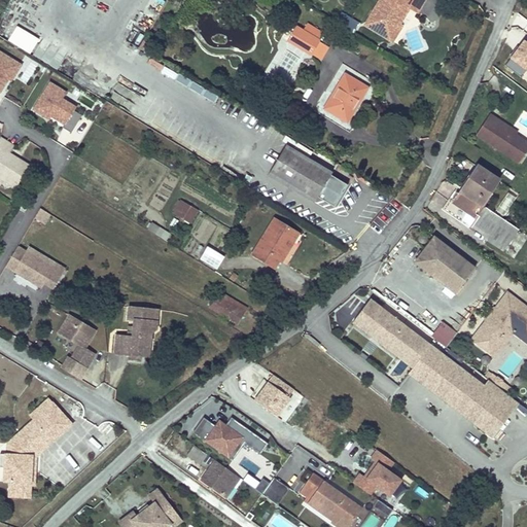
[(378,0),(364,24),(392,40),(398,30),(394,27),(396,24),(397,25),(409,5),(412,0),(378,0)]
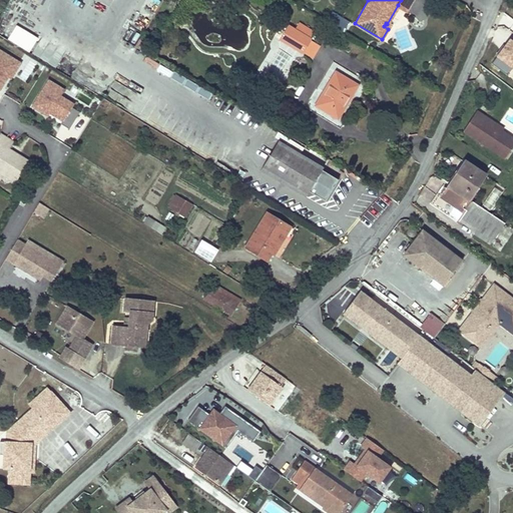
[(401,0),(398,5),(406,10),(411,0),(401,0)]
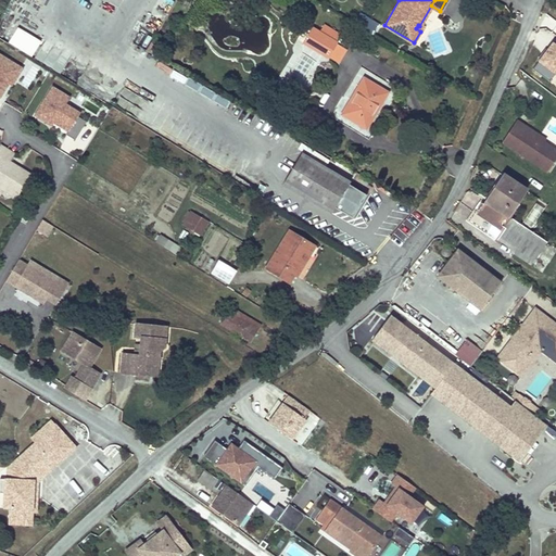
[(304,42),(328,58),(341,36),(324,25),(319,33),(313,29),(304,42)]
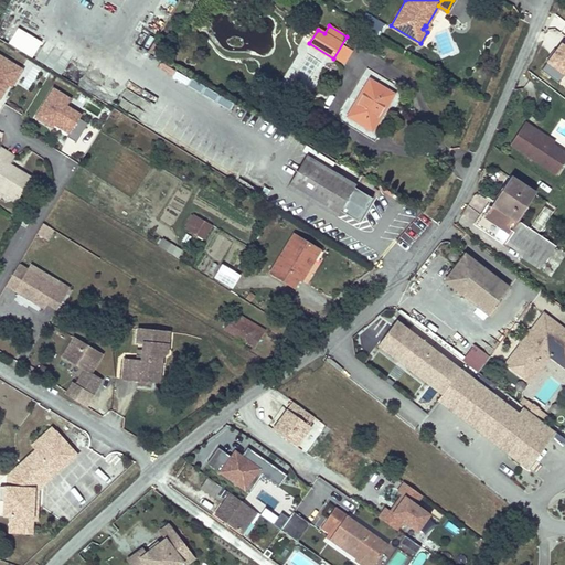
[(342,45),(352,50),(356,42),(347,36),(342,45)]
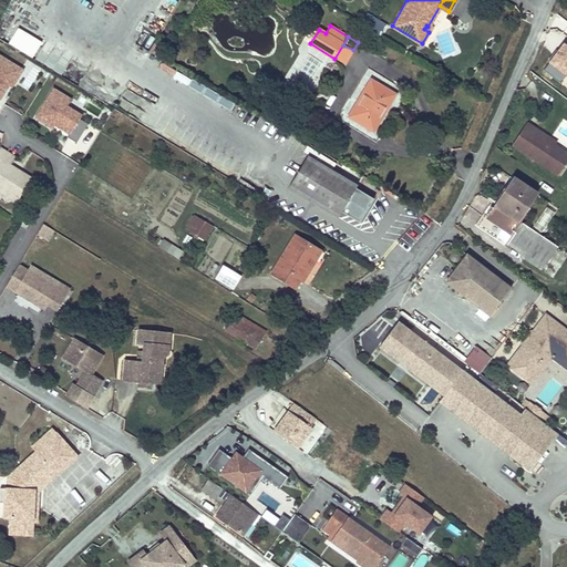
[(153,44),(148,52),(158,58),(163,51),(153,44)]
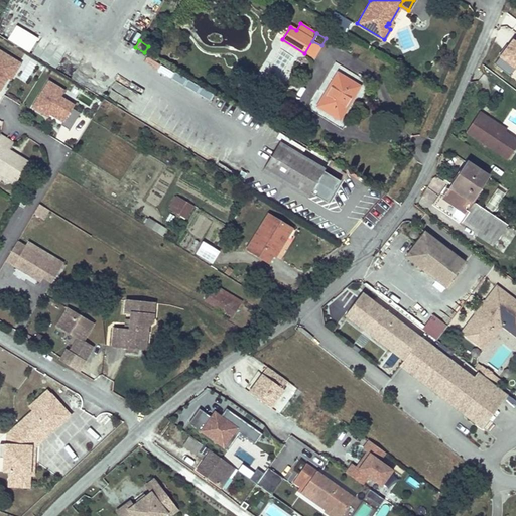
[(515,43),(512,41),(494,65),(509,76),(515,67),(515,43)]
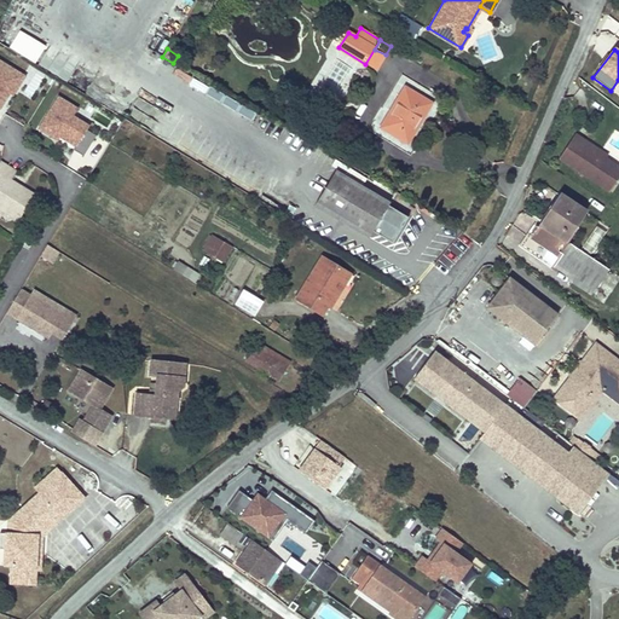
[(23,77),(0,62),(0,110),(0,111),(23,77)]
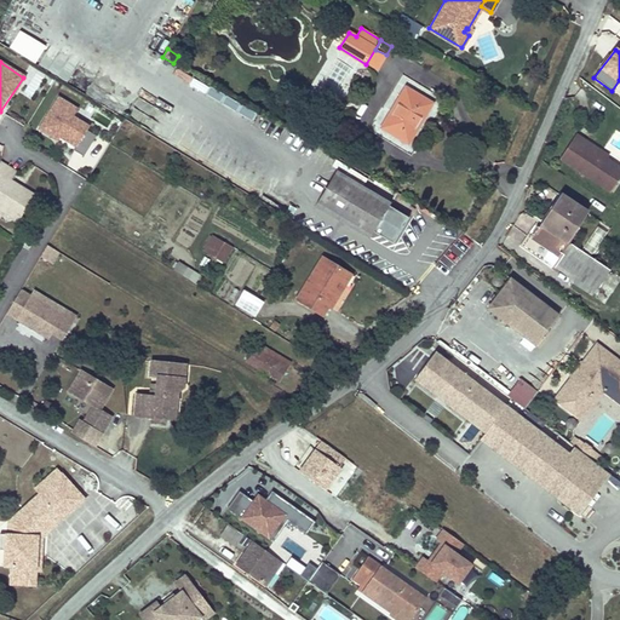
[(432,103),(406,87),(383,127),(401,139),(406,131),(413,137),(432,103)]
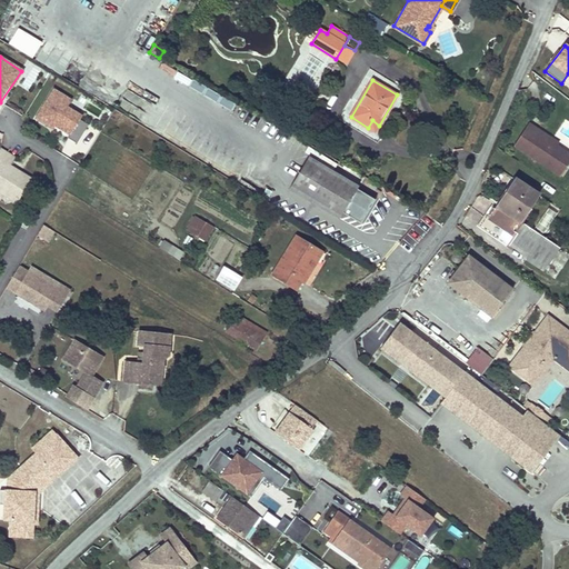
[(53,88),(36,117),(77,141),(88,122),(65,108),(70,98),(53,88)]
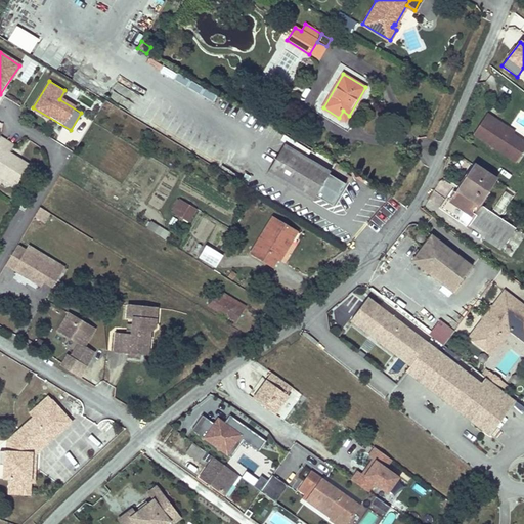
[(343,111),(339,118),(345,122),(349,116),(343,111)]
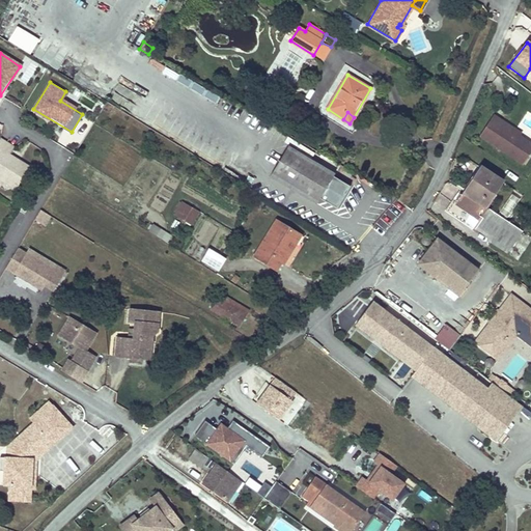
[(493,115),(479,136),(523,164),(530,151),(530,144),(519,136),(500,123),(502,121),(493,115)]
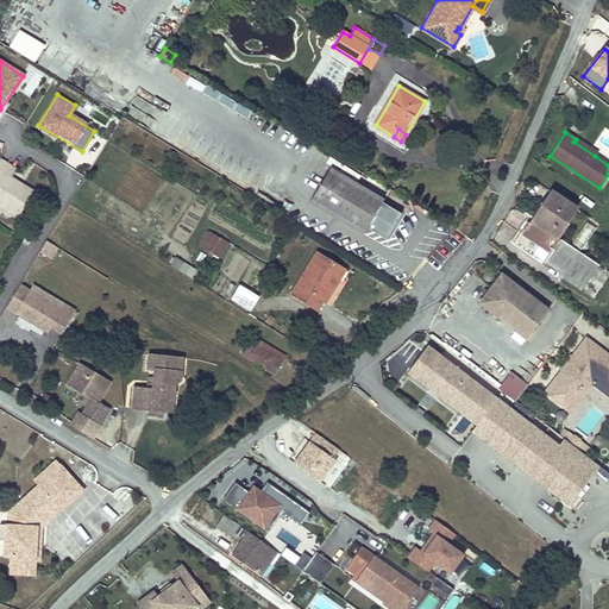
[(596,152),(576,139),(573,142),(595,156),(596,152)]
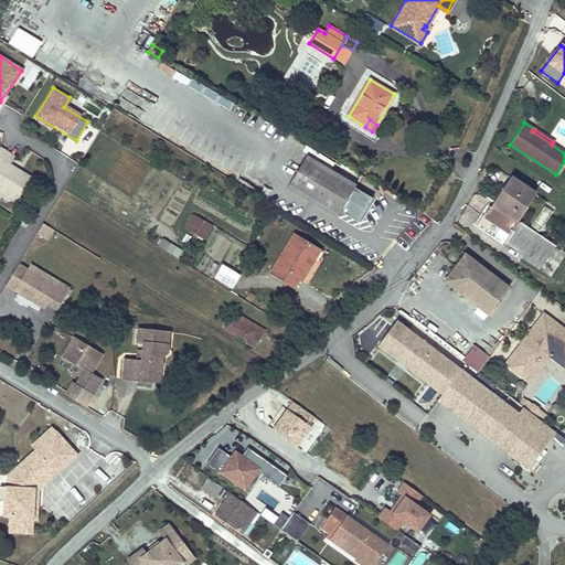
[(0,192),(16,202),(31,178),(21,171),(18,176),(7,169),(10,163),(14,157),(0,147),(0,192)]
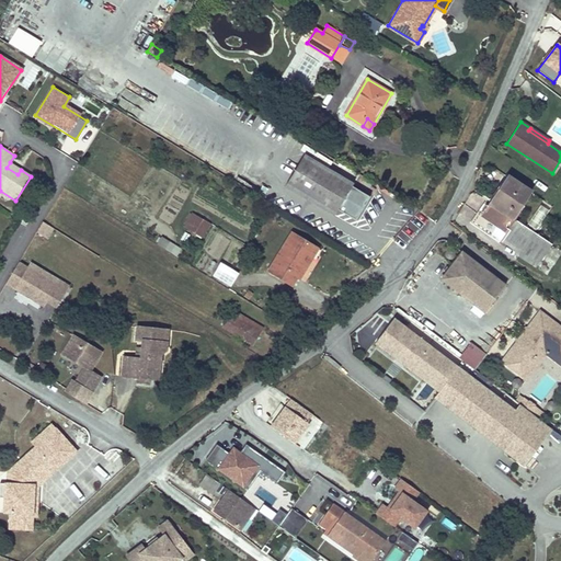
[(353,184),(304,156),(285,186),(334,216),(338,210),(355,221),(369,198),(352,186),(353,184)]
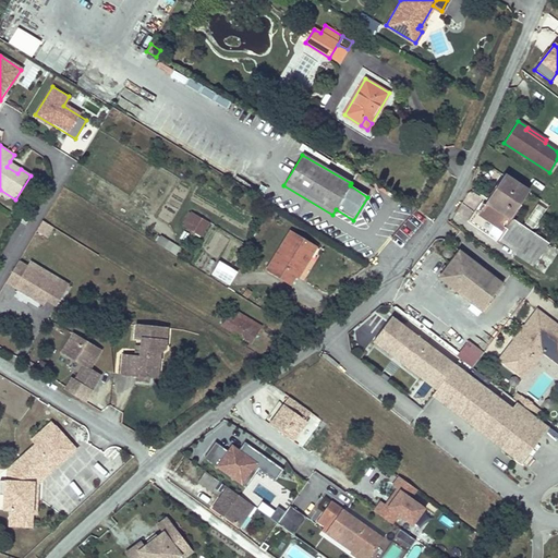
[(21,169),(10,161),(7,167),(17,173),(21,169)]
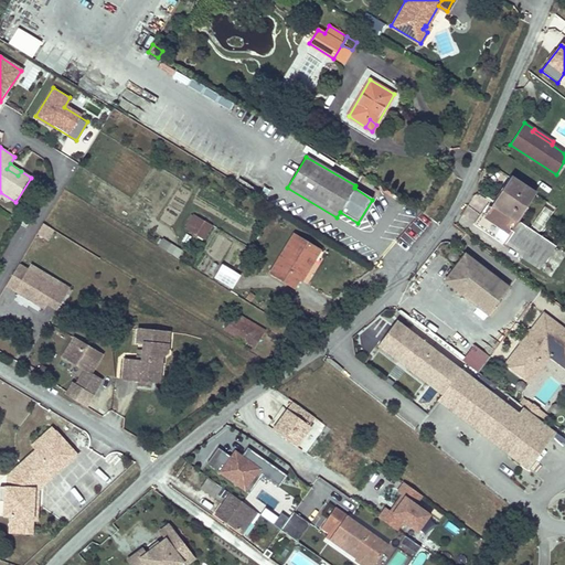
[(515,220),(533,193),(511,178),(490,209),(488,206),(483,213),(481,212),(472,224),(501,244),(505,237),(519,247),(542,264),(554,246),(515,220)]
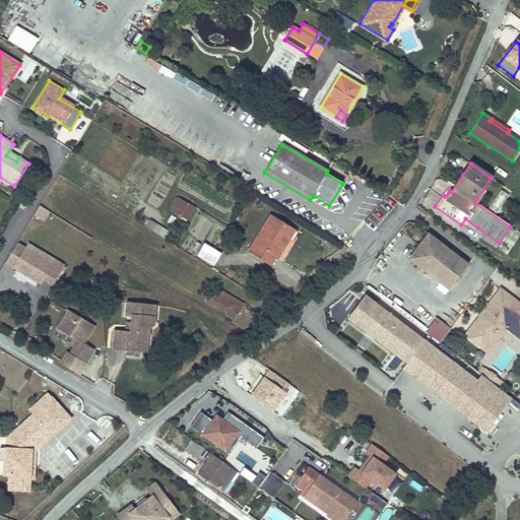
[(192,209),(180,202),(174,212),(186,219),(192,209)]
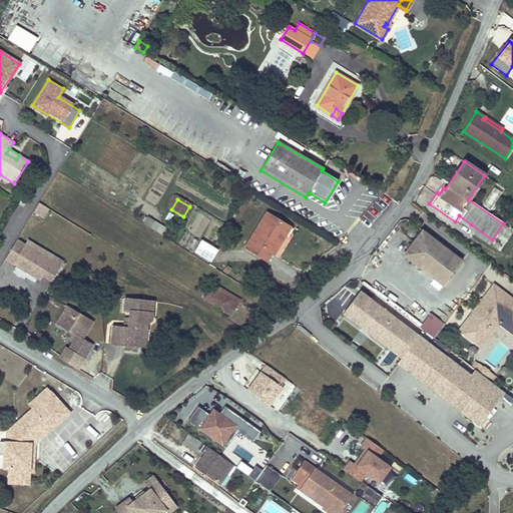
[(288,225),(267,213),(245,247),(267,261),(272,252),(274,253),(283,239),(280,238),(288,225)]
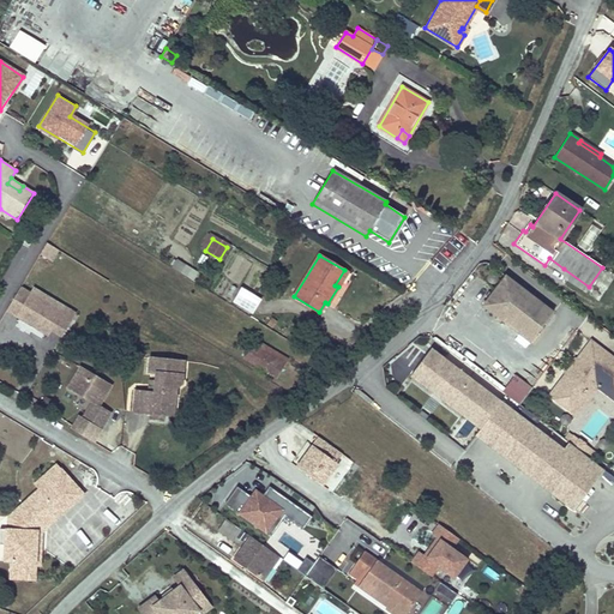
[(176,260),(172,270),(193,282),(198,272),(176,260)]
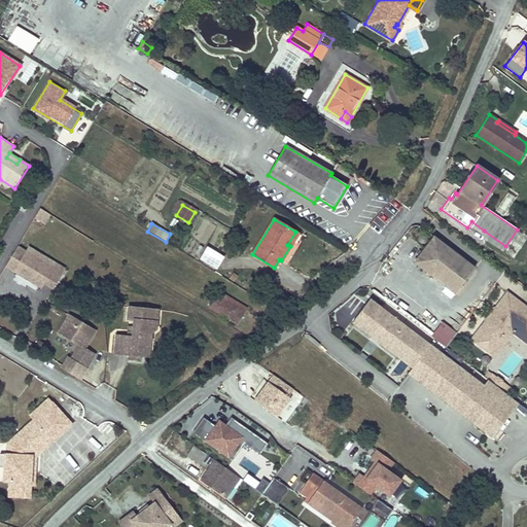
[(505,246),(484,231),(480,237),(501,252),(505,246)]
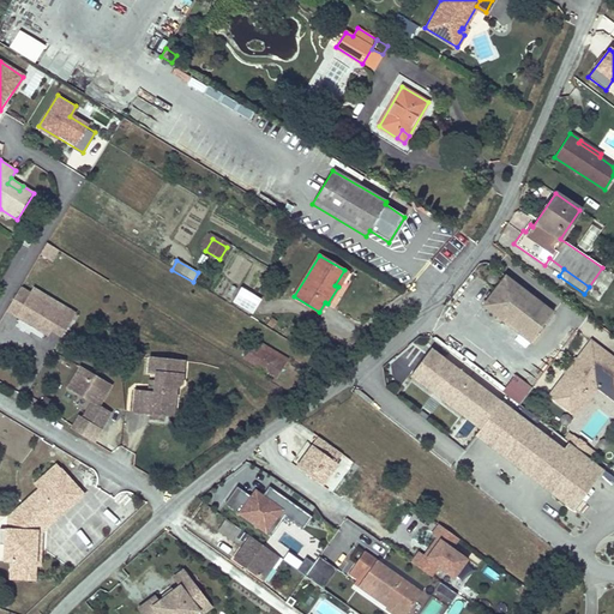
[(344,270),(335,286),(338,287),(347,272),(344,270)]
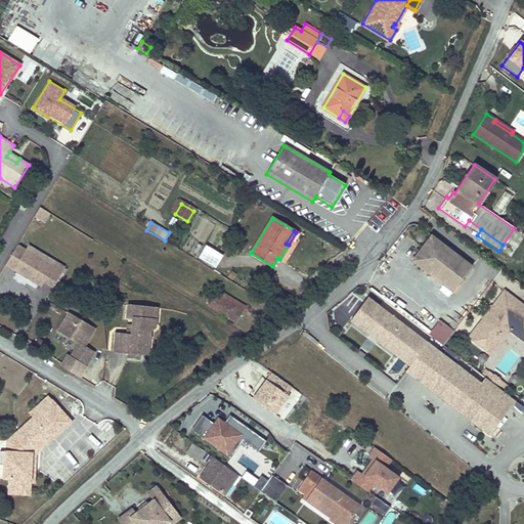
[(471,265),(431,233),(411,259),(451,291),(471,265)]
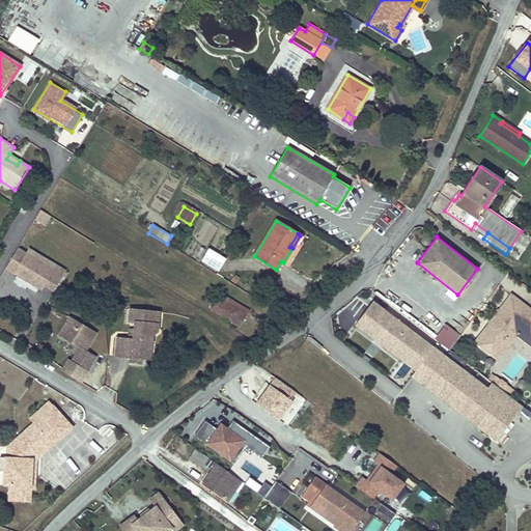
[(53,270),(17,248),(5,269),(40,289),(44,285),(53,290),(64,271),(55,266),(53,270)]
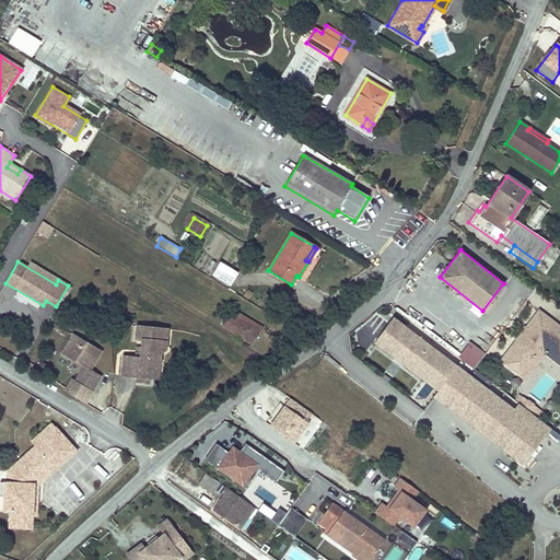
[(236,273),(220,265),(213,277),(229,287),(236,273)]
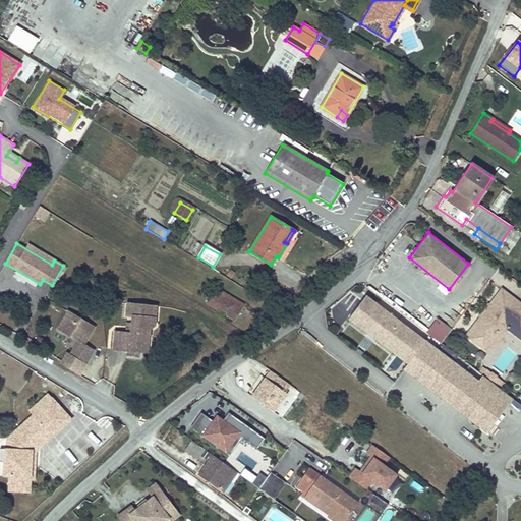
[(520,339),(520,304),(501,288),(464,335),(486,351),(506,328),(520,339)]
